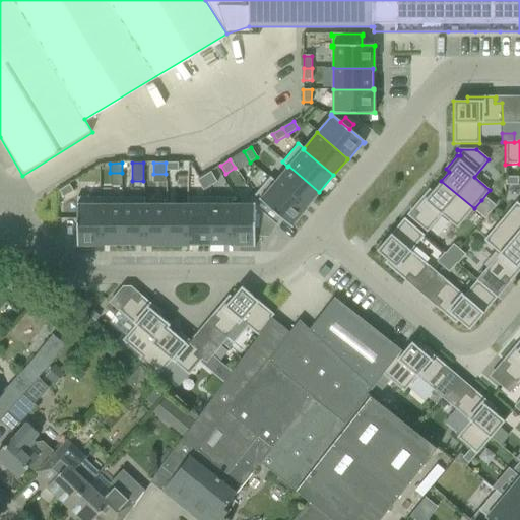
[(178,163),(166,163),(166,171),(178,171),(178,163)]
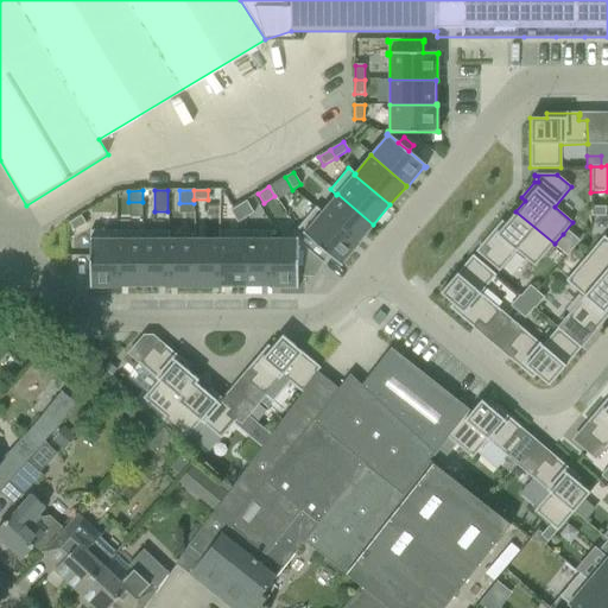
[(322,213),(321,214),(356,244),(358,242),(373,225),(337,194),(336,195),(322,213)]
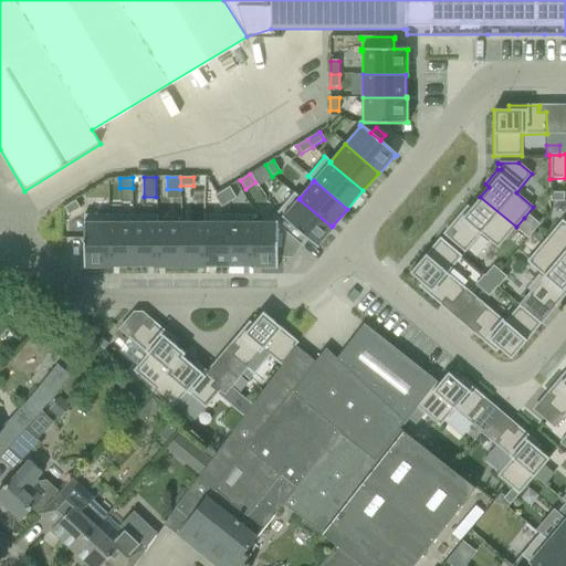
[(229,187),(221,191),(229,203),(236,199),(229,187)]
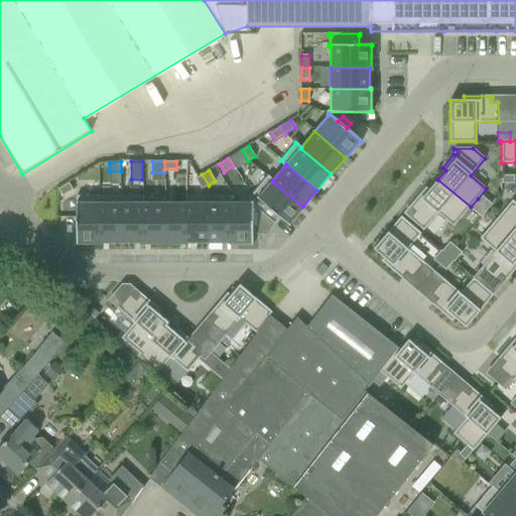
[(202,174),(195,178),(202,189),(209,185),(202,174)]
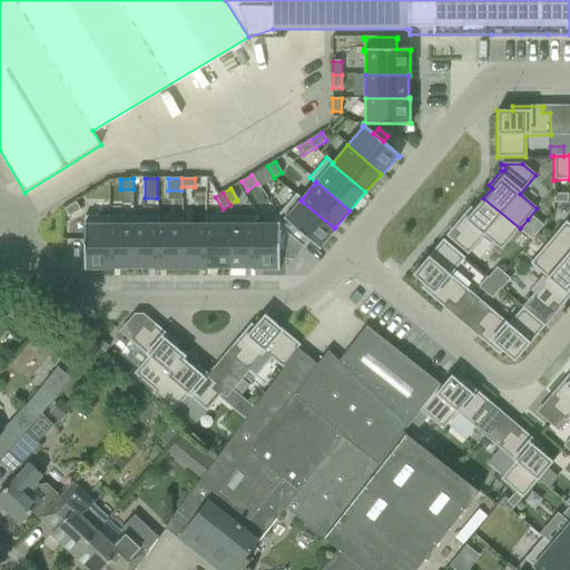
[(278,223),(278,226),(303,246),(308,239),(320,249),(321,248),(320,247),(336,228),(335,227),(334,228),(301,200),(302,199),(295,194),(278,214),(278,223)]
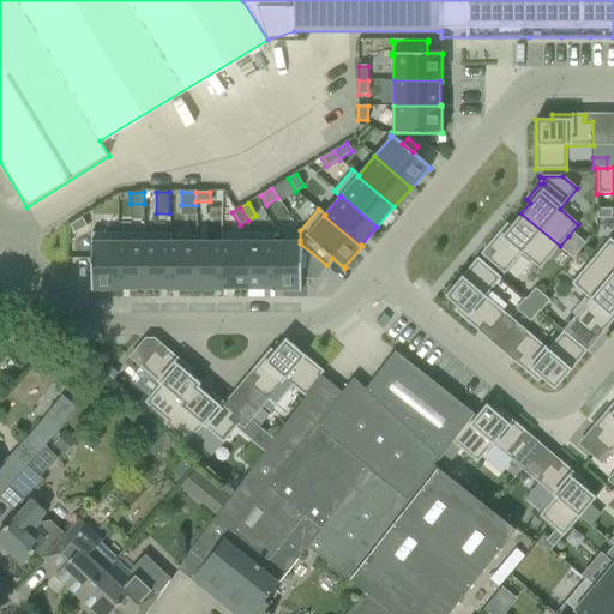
[(597,209),(596,218),(612,218),(612,209),(597,209)]
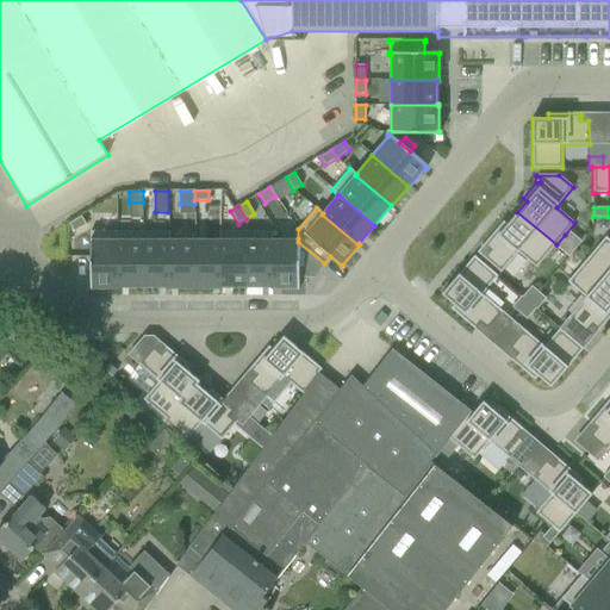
[(489,250),(481,257),(500,273),(517,253),(536,268),(555,246),(556,244),(517,212),(506,224),(503,222),(481,246),(484,247),(489,250)]
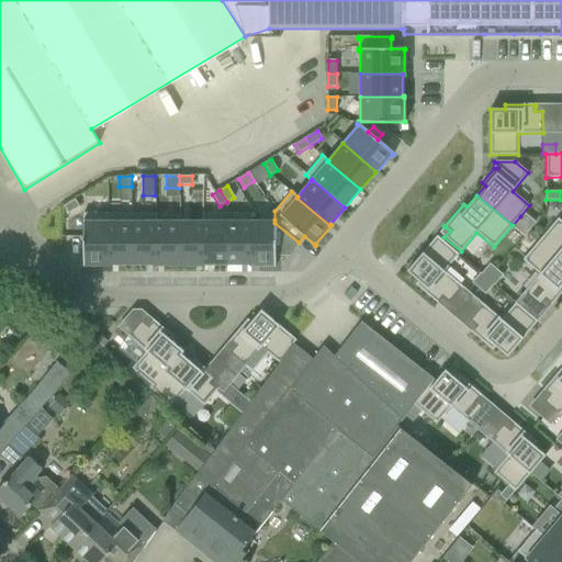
[(75,200),(63,206),(68,214),(79,206),(75,200)]
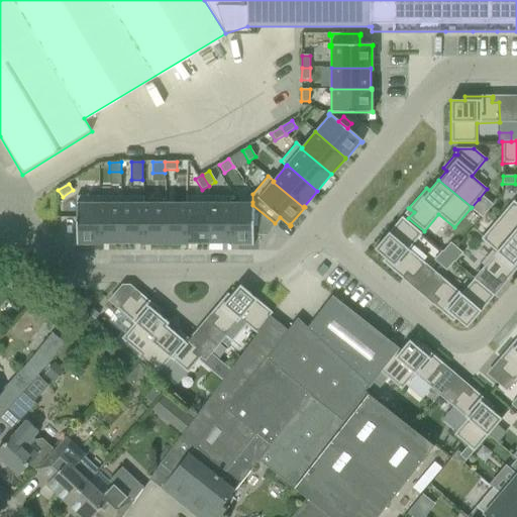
[(76,196),(76,245),(78,245),(78,244),(100,244),(100,243),(99,243),(99,196),(76,196)]
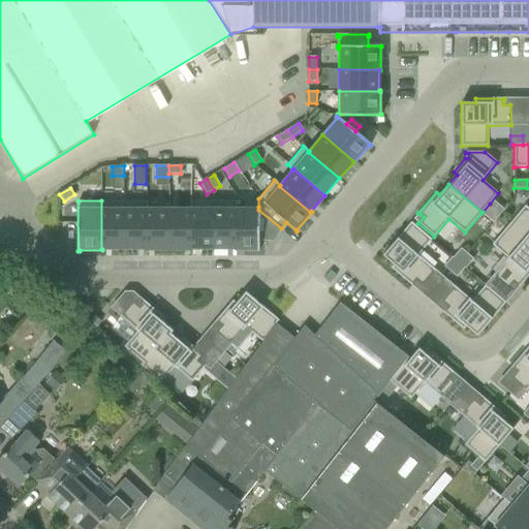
[(101,200),(101,249),(102,249),(124,249),(124,239),(124,200),(101,200)]
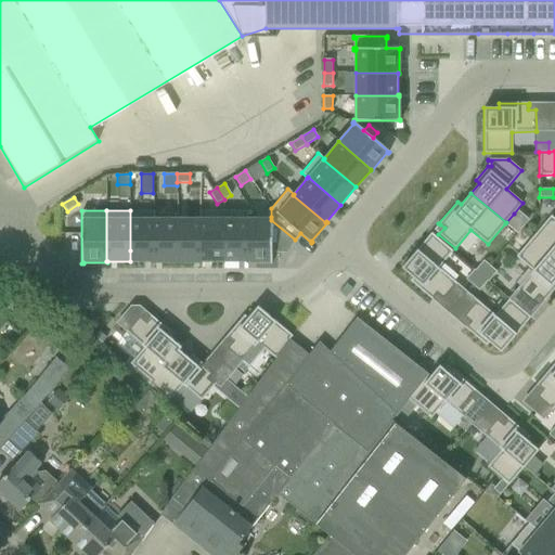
[(130,250),(130,261),(152,261),(153,261),(153,218),(154,218),(154,210),(130,210),(130,250)]
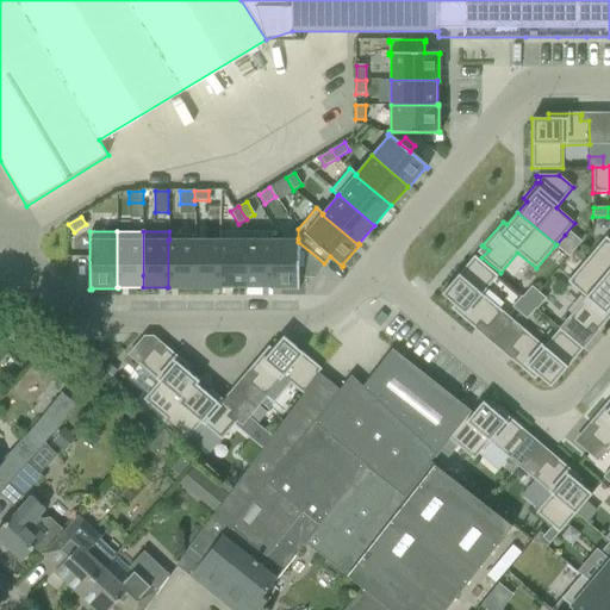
[(218,231),(218,240),(219,240),(219,254),(219,257),(219,287),(222,287),(246,287),(246,231),(218,231)]
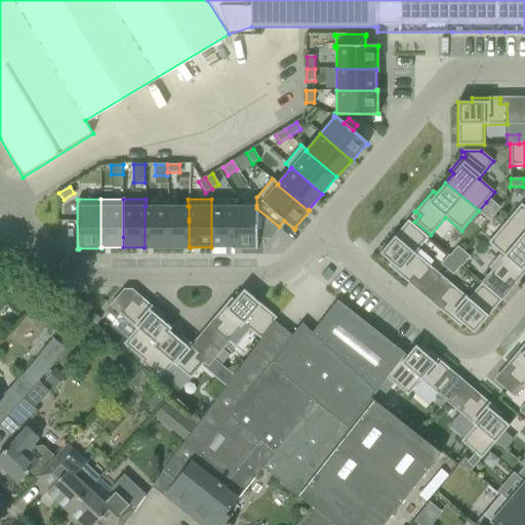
[(211,199),(211,247),(233,247),(234,247),(234,206),(235,206),(235,199),(211,199)]
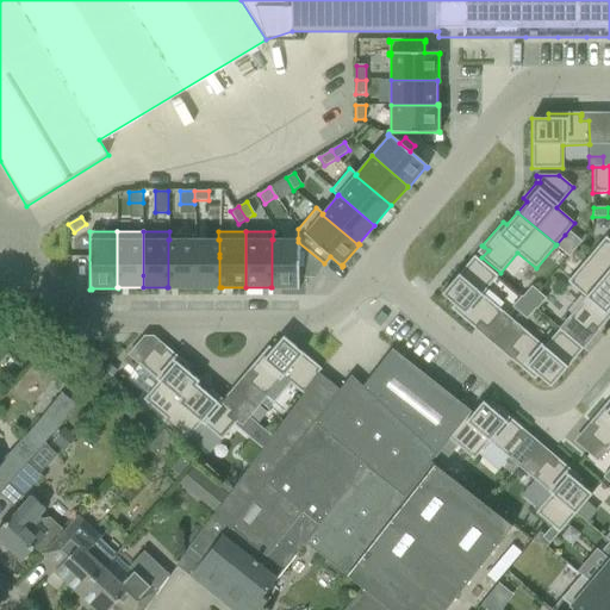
[(556,244),(555,246),(568,256),(578,246),(565,235),(556,244)]
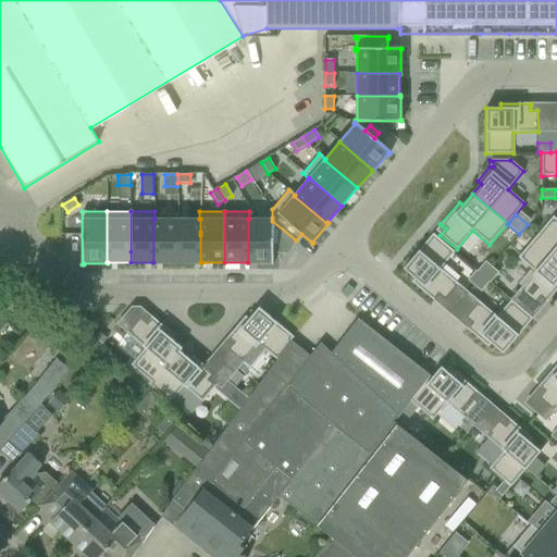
[(556,220),(553,217),(535,237),(556,256),(556,220)]
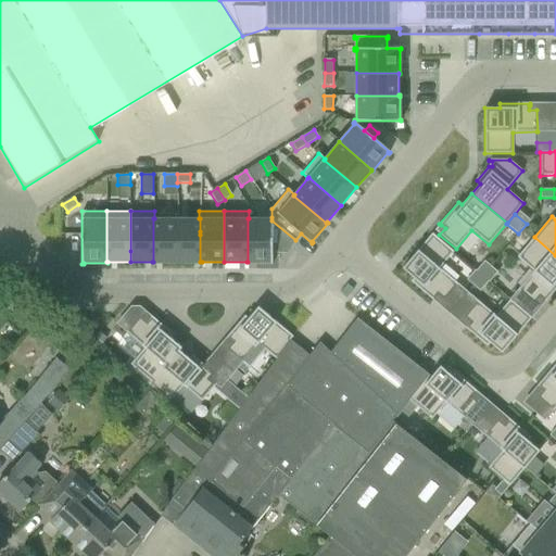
[(247,262),(247,263),(270,263),(270,264),(272,264),(272,253),(288,253),(295,240),(272,220),(272,217),(270,217),(270,218),(249,218),(248,218),(248,262),(247,262)]
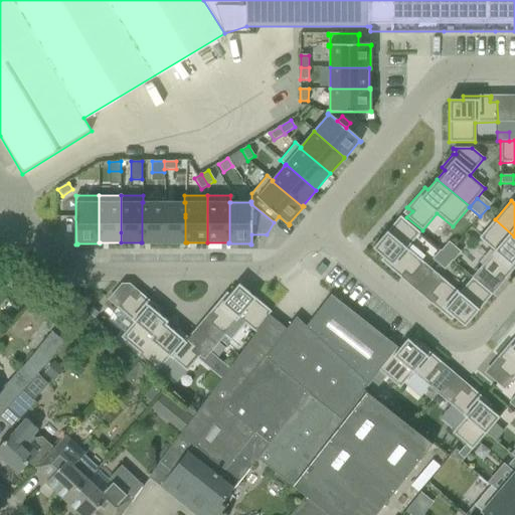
[(141,242),(141,243),(164,243),(164,202),(143,202),(142,202),(142,242),(141,242)]
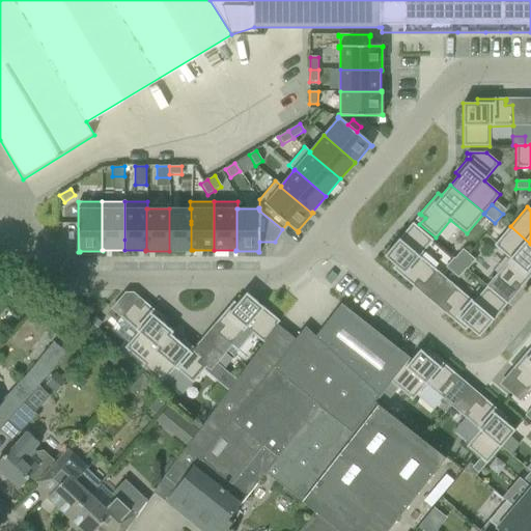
[(169,208),(169,251),(193,251),(193,250),(191,250),(191,224),(191,221),(191,208),(190,208),(169,208)]
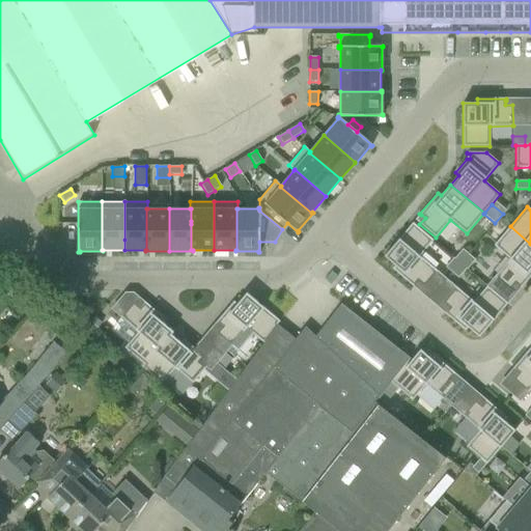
[(413,223),(384,256),(395,266),(392,269),(414,287),(415,286),(414,285),(417,282),(423,287),(437,271),(419,256),(432,241),(413,223)]
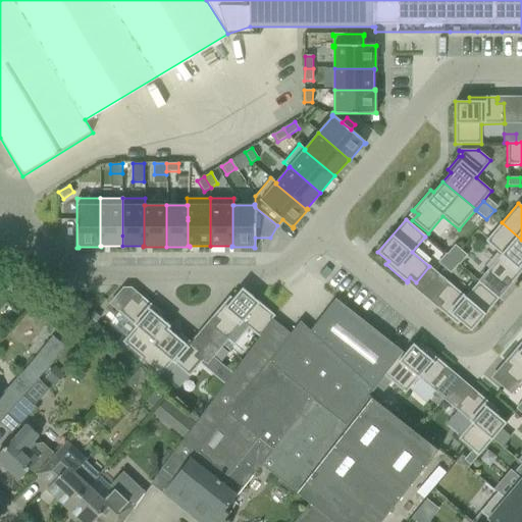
[(521,240),(502,222),(485,242),(501,255),(486,272),(502,285),(507,279),(510,282),(511,283),(521,270),(521,240)]
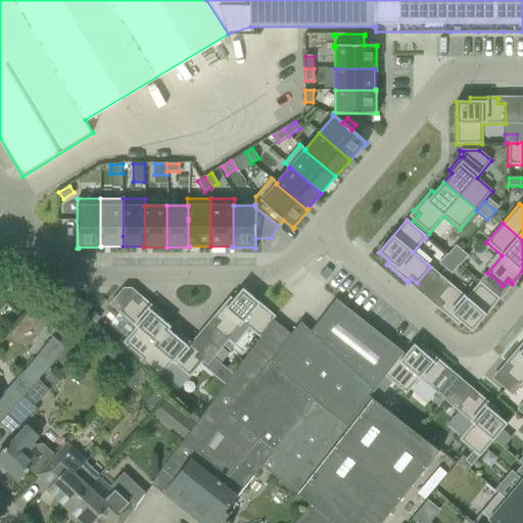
[(456,245),(447,254),(453,259),(454,260),(462,250),(456,245)]
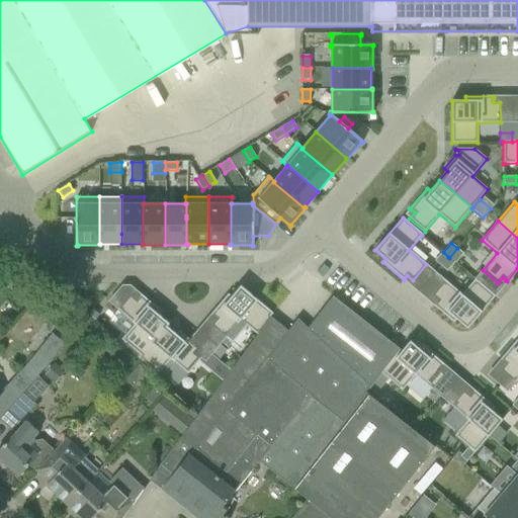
[(457,248),(449,258),(454,262),(455,263),(463,254),(457,248)]
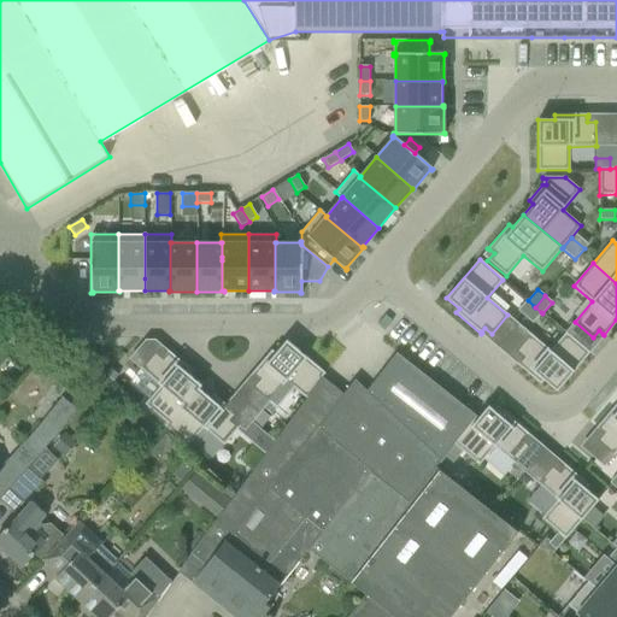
[(527,300),(517,311),(524,317),(534,306),(528,300),(527,300)]
